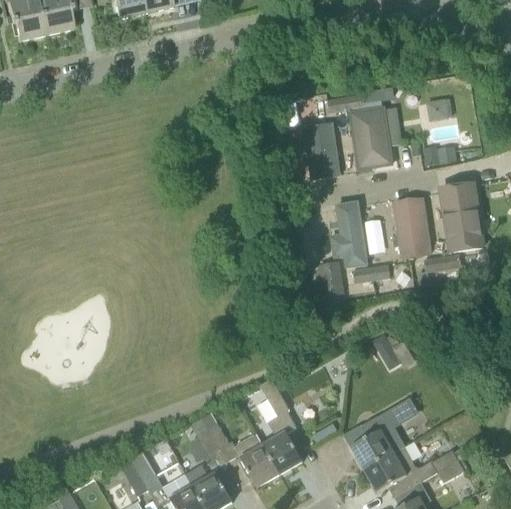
[(18,40),(45,34),(38,0),(15,0),(7,2),(12,24),(14,23),(18,40)]
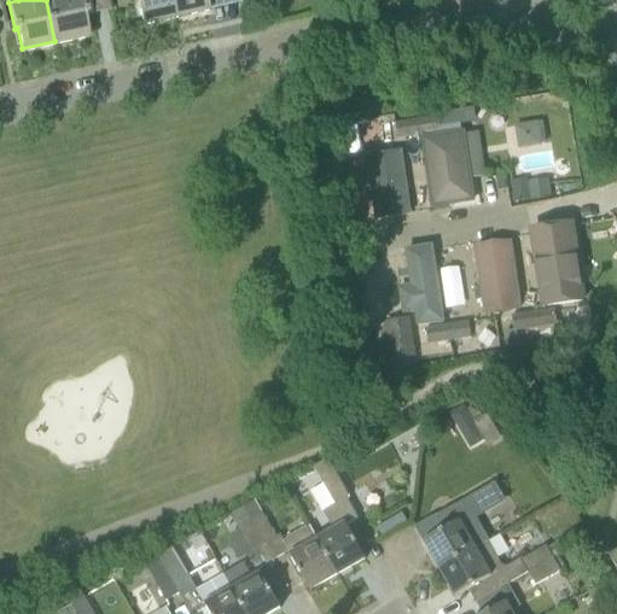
[(46,0),(54,41),(88,34),(83,13),(92,11),(89,3),(102,0),(46,0)]
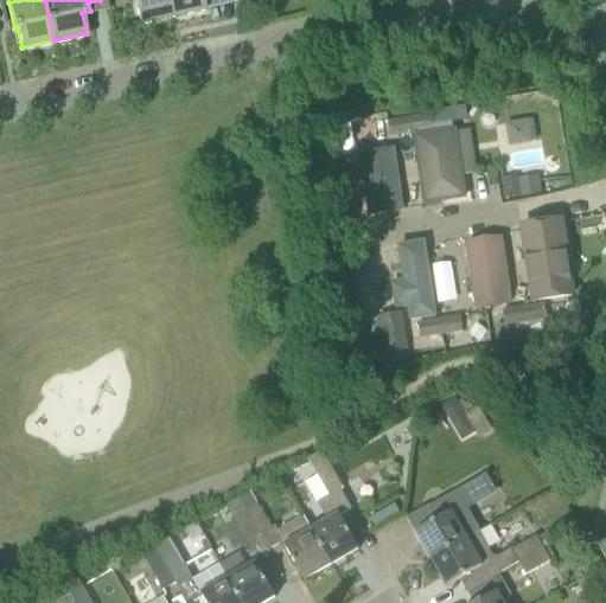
[(139,21),(171,14),(168,0),(131,0),(132,2),(134,1),(139,21)]
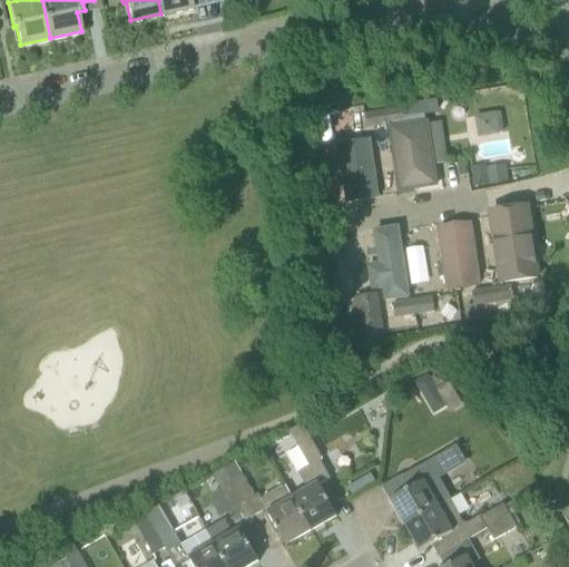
[(158,0),(160,13),(192,7),(189,0),(158,0)]
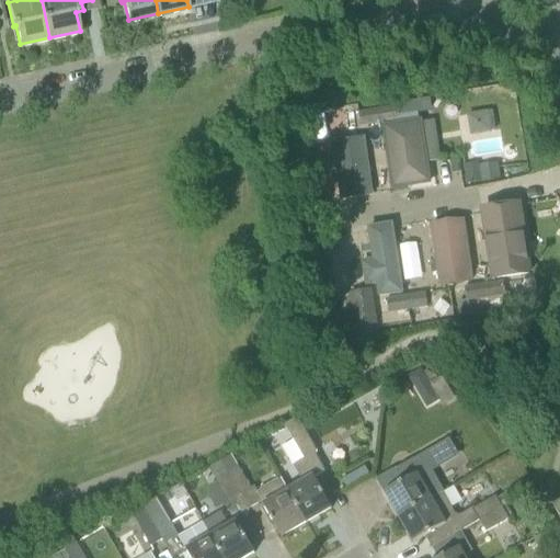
[(494,103),(471,104),(472,125),(495,124),(494,103)]
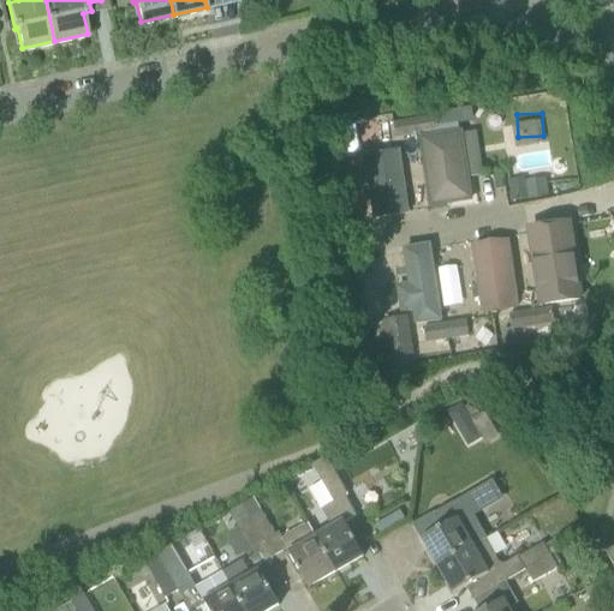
[(419,135),(428,204),(469,199),(459,129),(419,135)]
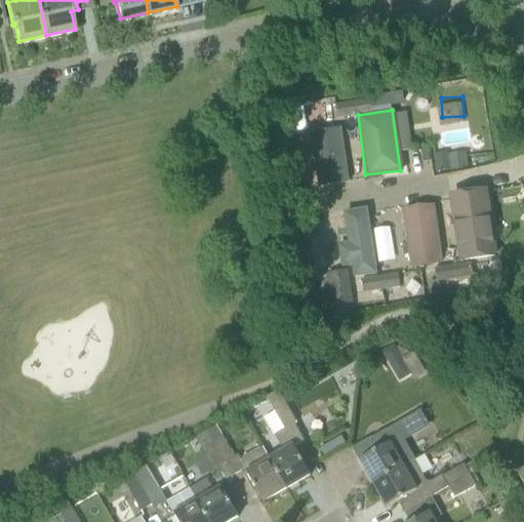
[(316,183),(346,178),(338,124),(309,128),(316,183)]
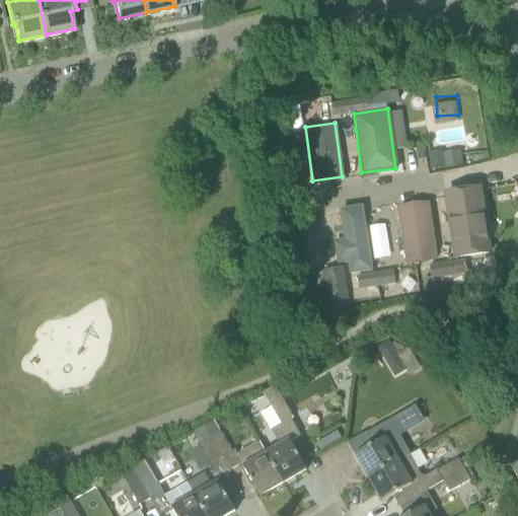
[(443,192),(455,256),(490,250),(477,185),(443,192)]
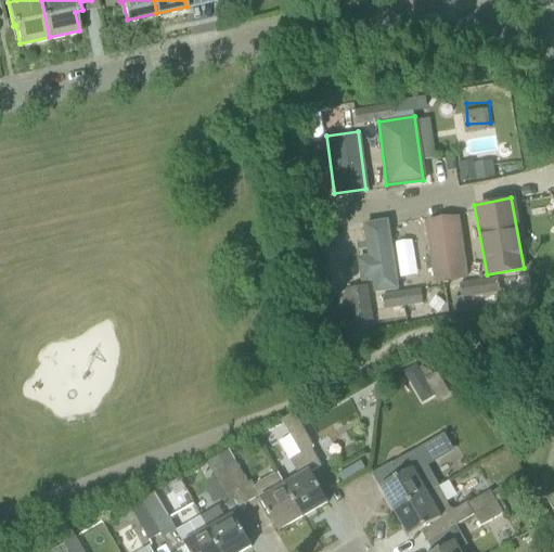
[(445,281),(466,277),(455,215),(434,218),(445,281)]
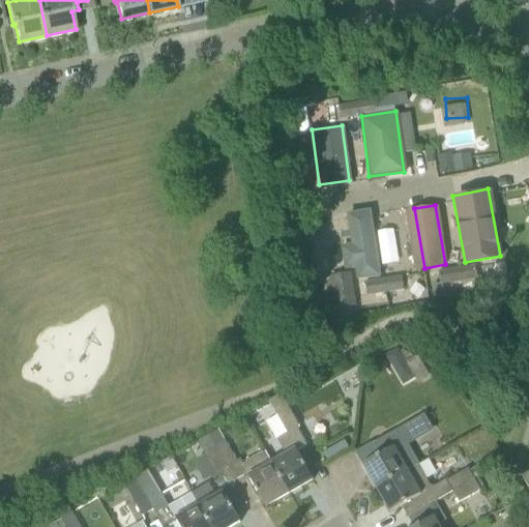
[(357,279),(378,276),(369,208),(345,211),(350,243),(341,244),(344,267),(355,266),(357,279)]
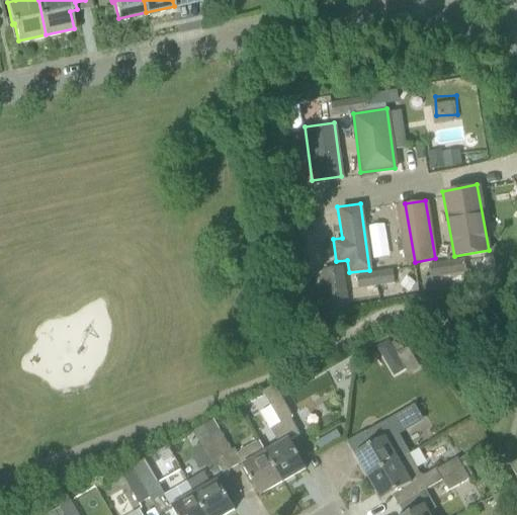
[(386,247),(388,224),(374,224),(373,247),(386,247)]
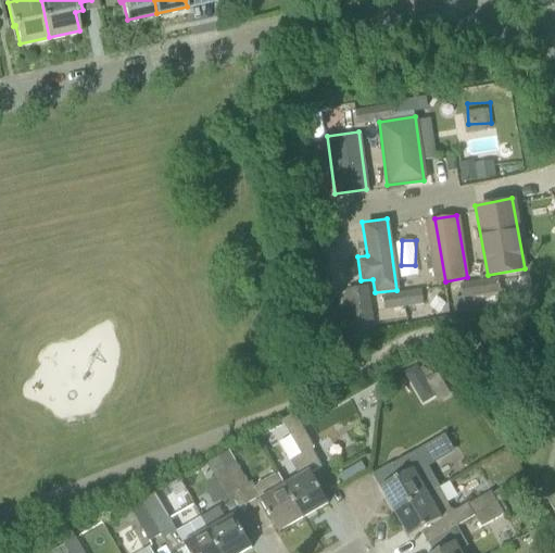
[(386,294),(388,306),(426,301),(424,288),(386,294)]
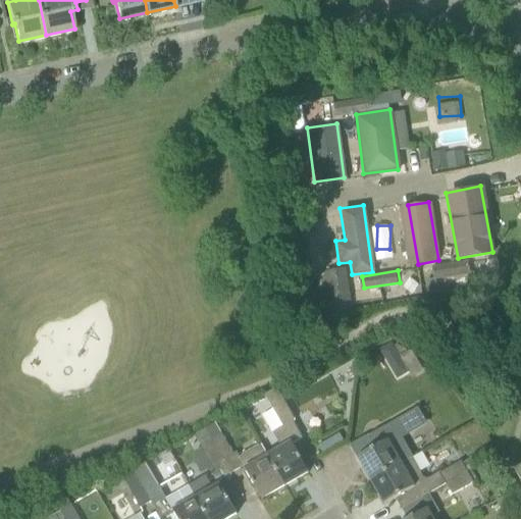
[(308,470),(291,442),(301,435),(292,420),(294,417),(276,385),(266,392),(283,423),(273,429),(281,442),(265,452),(284,483),(308,470)]
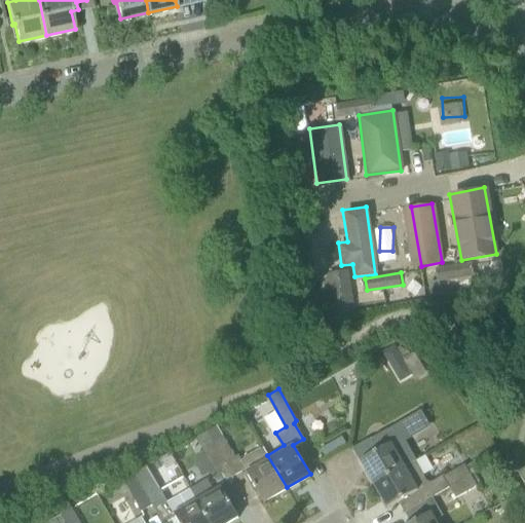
[(374,482),(416,458),(405,439),(430,424),(421,409),(370,438),(377,449),(361,458),(374,482)]
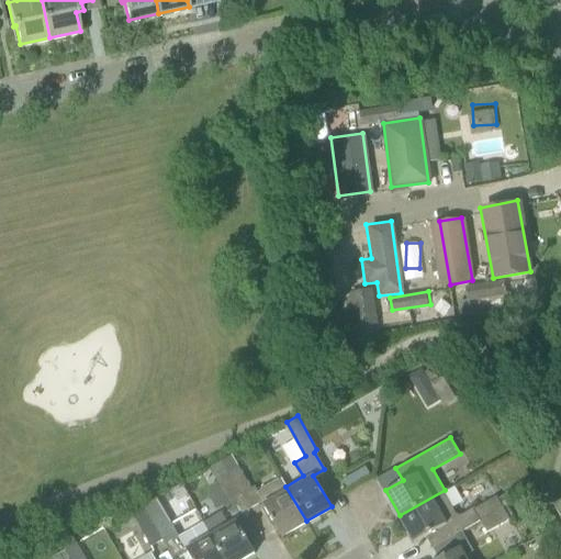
[(306,521),(285,487),(281,477),(258,490),(255,483),(251,487),(238,464),(226,470),(246,509),(261,500),(264,502),(262,503),(281,535),(306,521)]
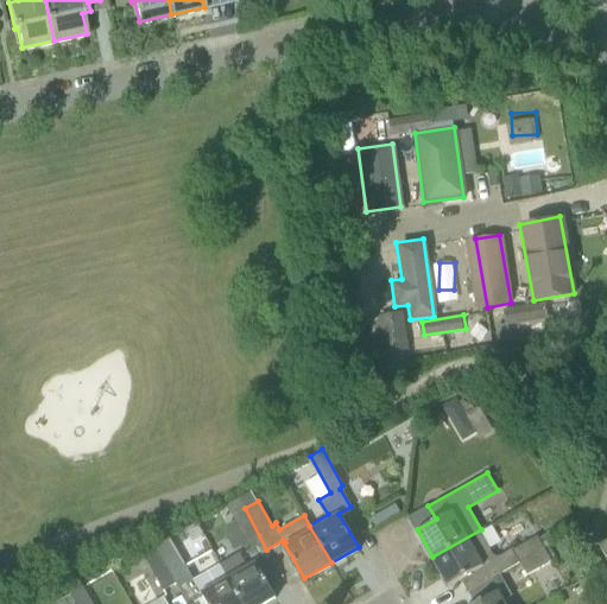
[(242,542),(252,558),(266,550),(245,508),(238,513),(233,516),(246,540),(242,542)]
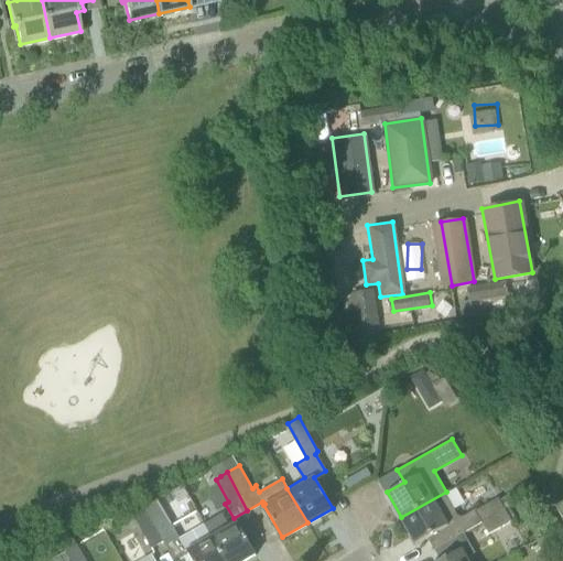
[(463,531),(482,520),(474,509),(463,516),(459,515),(446,492),(401,517),(415,542),(426,536),(433,548),(463,531)]
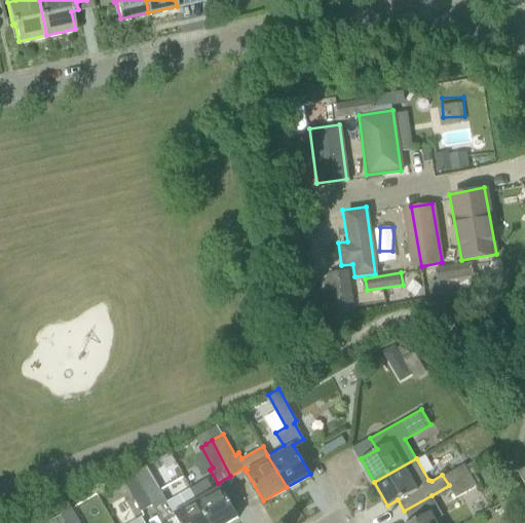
[(464,462),(442,475),(449,485),(471,473),(464,462)]
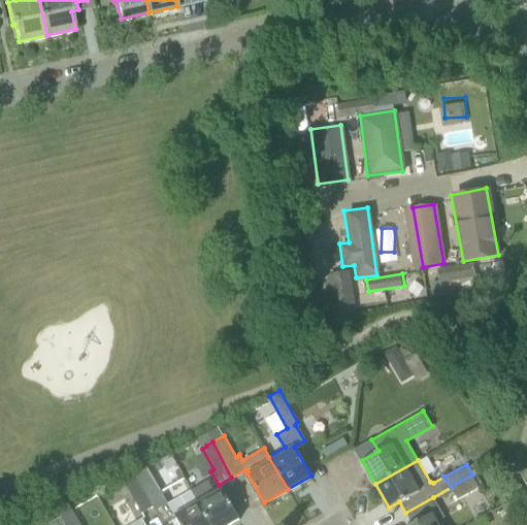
[(154,504),(163,499),(144,467),(135,472),(154,504)]
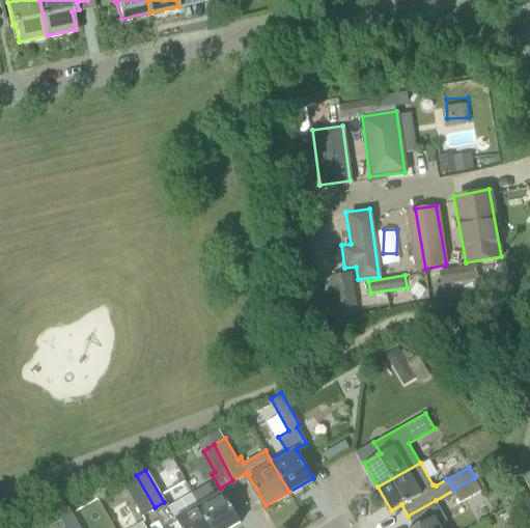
[(142,515),(155,507),(136,475),(123,481),(142,515)]
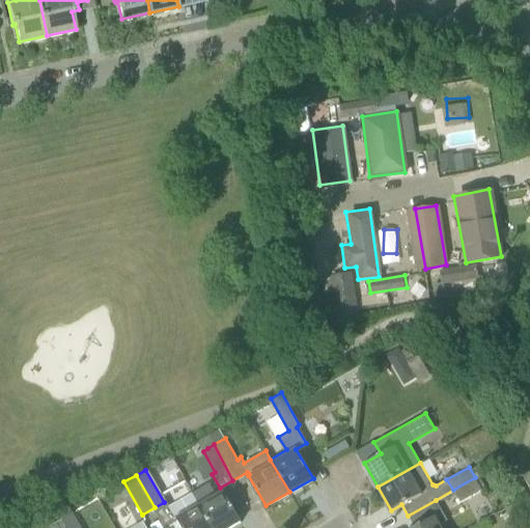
[(475,477),(453,490),(459,501),(481,489),(475,477)]
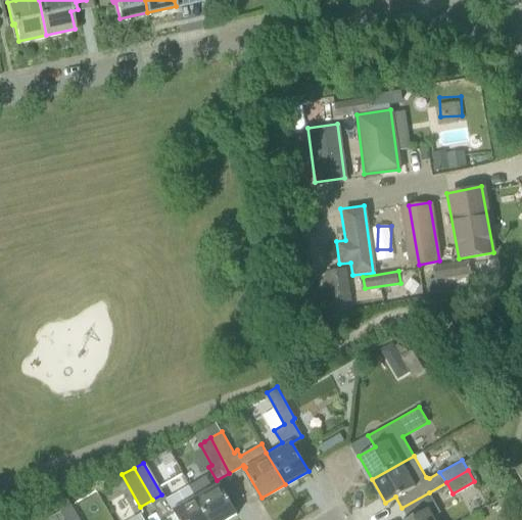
[(209,519),(196,495),(188,481),(164,494),(179,519),(209,519)]
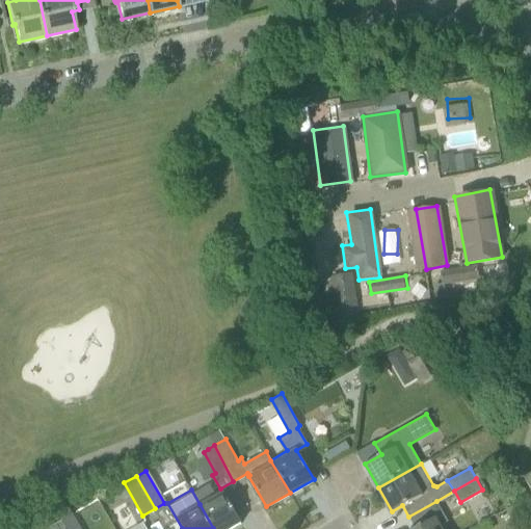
[(200,504),(213,528),(226,528),(241,521),(223,491),(200,504)]
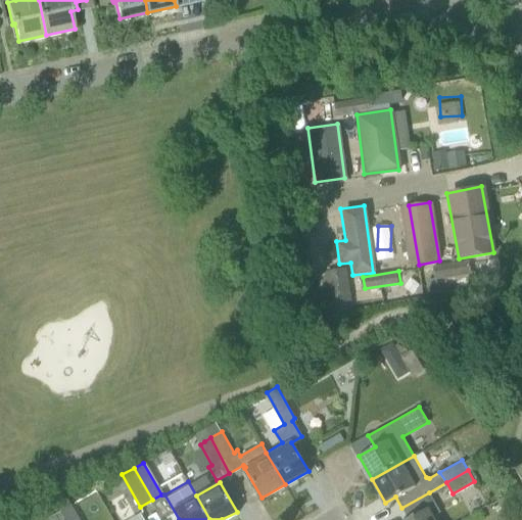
[(435,519),(433,515),(440,511),(429,492),(401,508),(408,518),(405,519),(435,519)]
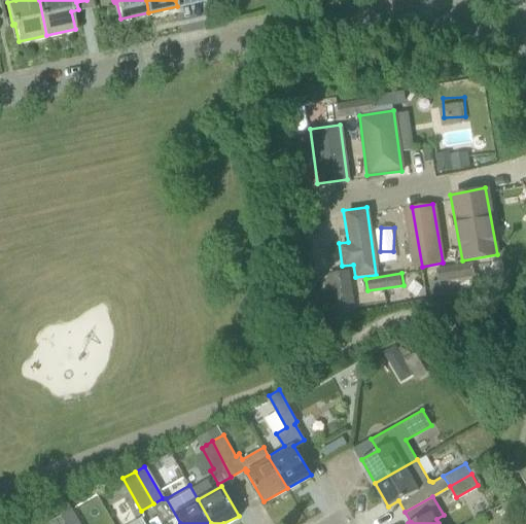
[(68,523),(80,523),(71,507),(62,512),(68,523)]
